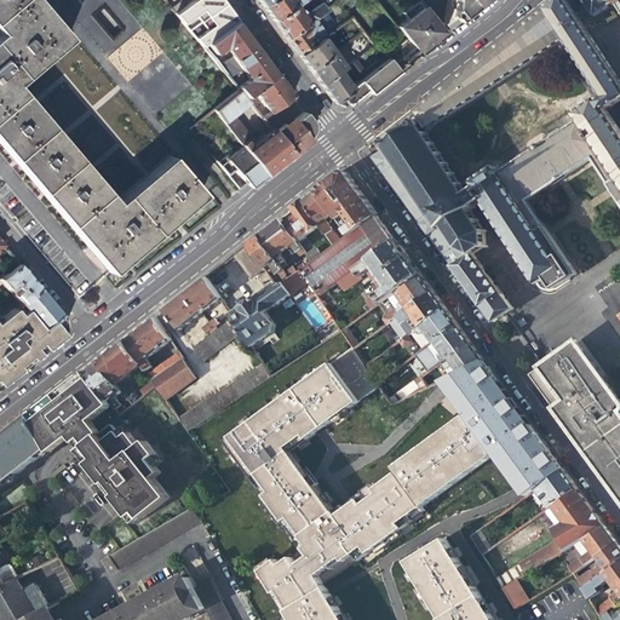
[(0,0),(0,147),(5,153),(38,191),(79,239),(108,274),(158,231),(200,195),(167,158),(113,204),(12,86),(67,40),(55,26),(32,0),(0,0)]
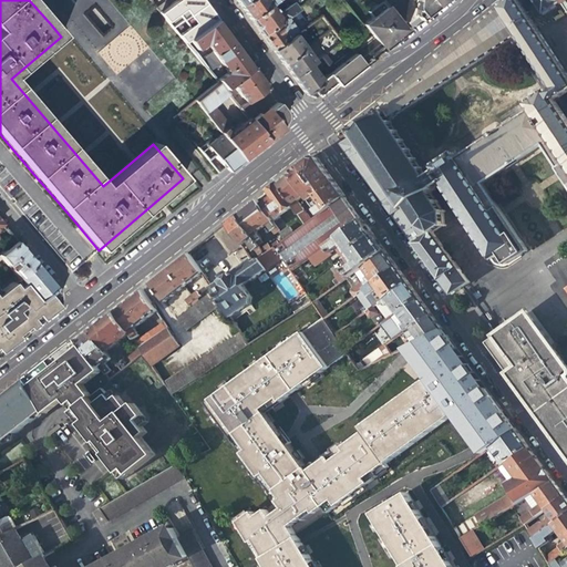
[(247,0),(240,6),(245,12),(250,20),(272,3),(277,0),(247,0)]
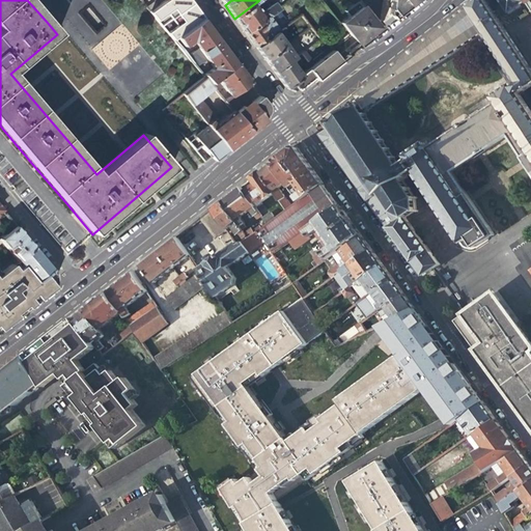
[(334,18),(346,32),(355,43),(375,26),(355,0),(343,10),(346,16),(341,20),(337,15),(334,18)]
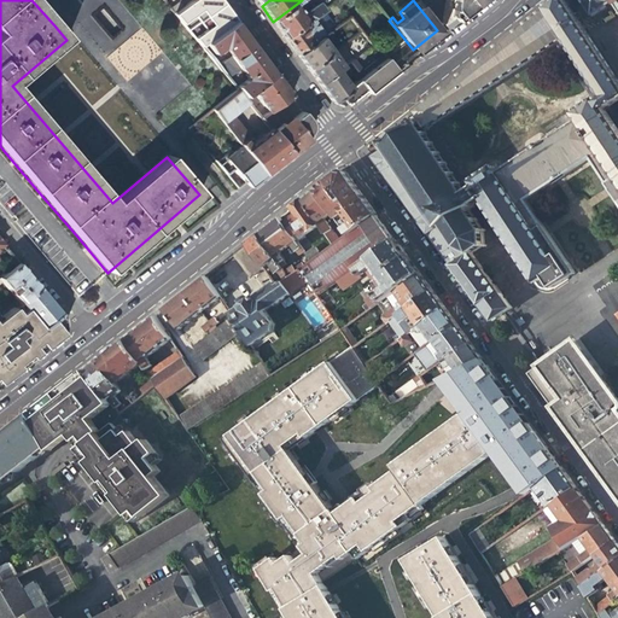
[(594,101),(573,116),(577,122),(497,173),(494,167),(471,181),(471,182),(474,188),(466,194),(473,205),(481,200),(536,284),(537,283),(540,286),(543,289),(547,289),(551,289),(575,274),(566,263),(525,200),(590,158),(617,199),(617,133),(602,111),(617,100),(617,81),(564,0),(557,0),(484,57),(415,111),(423,122),(429,130),(445,120),(493,88),(558,46),(565,41),(601,97),(594,101)]
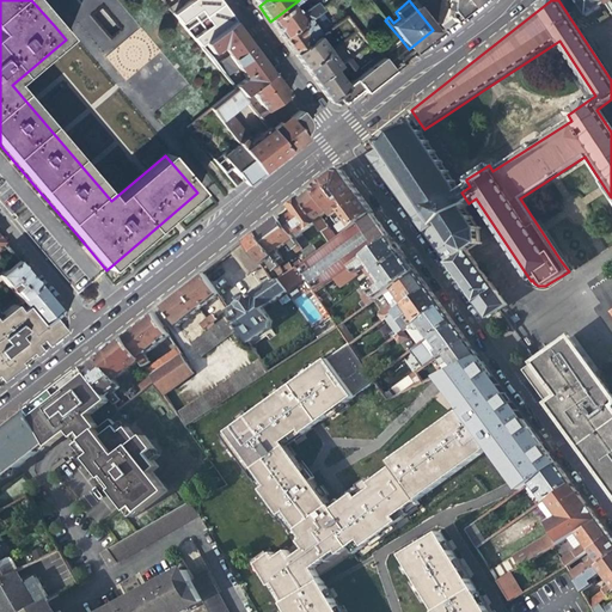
[(464,6),(471,0),(448,0),(448,7),(454,14),(464,6)]
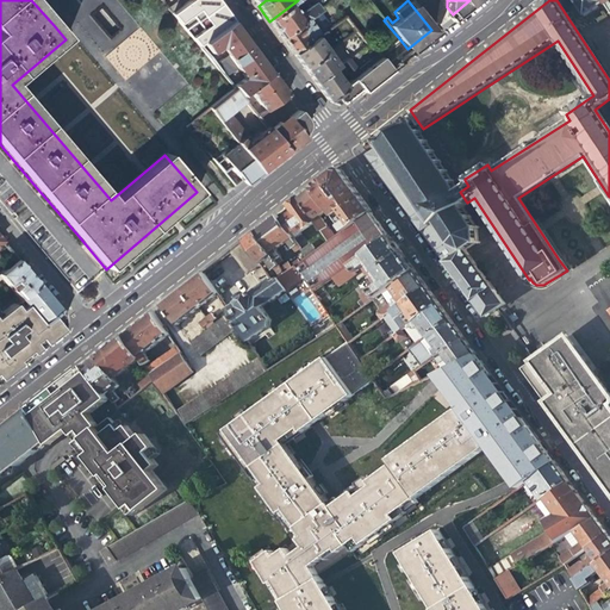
[(609,0),(572,0),(583,16),(598,5),(599,8),(605,5),(609,0)]
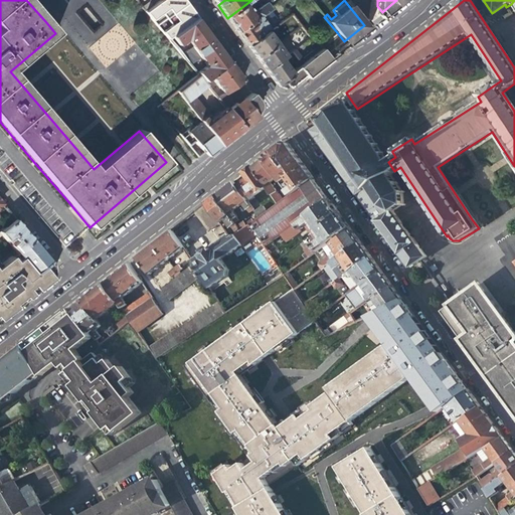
[(138,5),(144,12),(150,7),(144,1),(138,5)]
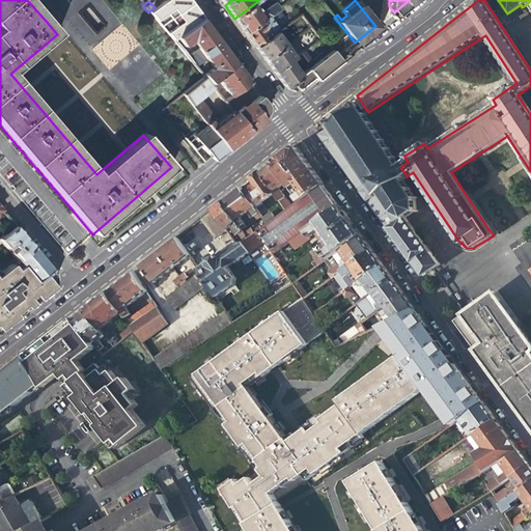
[(260,10),(255,3),(234,19),(241,27),(245,32),(266,18),(268,16),(279,8),(274,1),(260,10)]
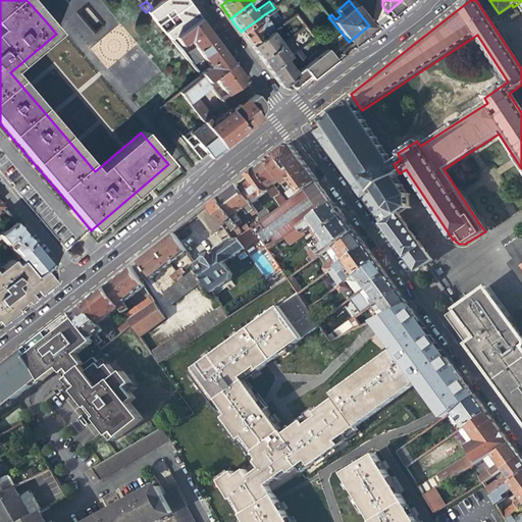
[(521,10),(518,4),(513,7),(521,20),(521,10)]
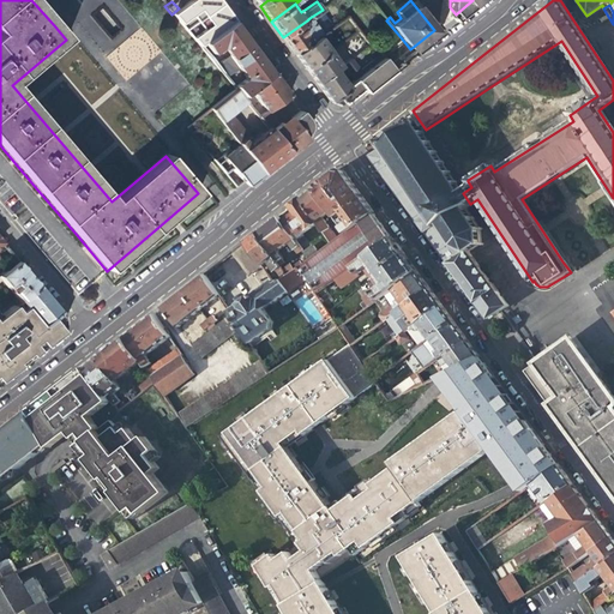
[(233,88),(234,90),(240,97),(248,91),(271,73),(263,60),(256,50),(233,20),(199,46),(208,55),(217,48),(222,48),(228,56),(215,66),(224,77),(236,67),(242,76),(241,80),(233,88)]
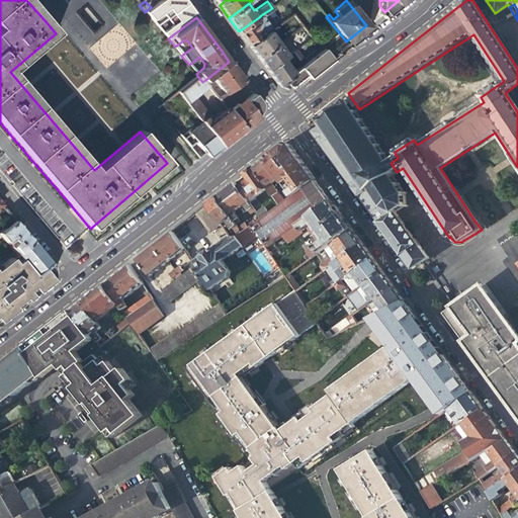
[(245,39),(249,46),(268,31),(271,29),(263,17),(261,19),(259,17),(239,31),(245,39)]
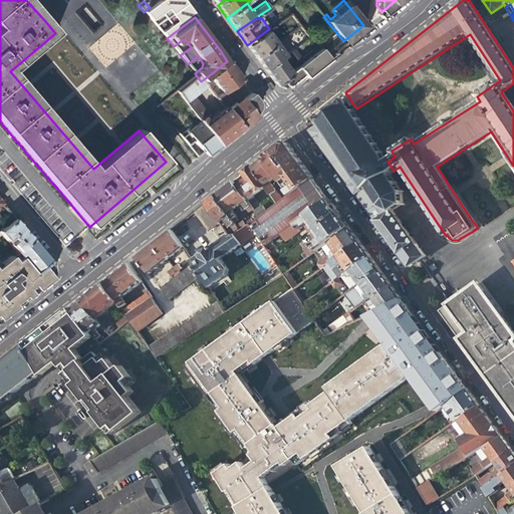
[(275,43),(266,31),(247,45),(249,48),(253,53),(256,57),(275,43)]
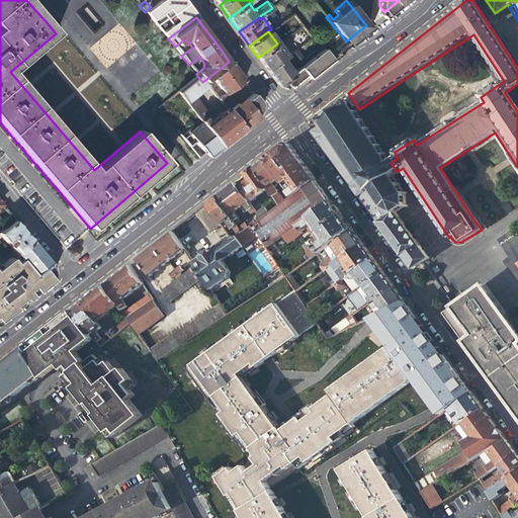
[(327,56),(346,41),(338,31),(319,46),(327,56)]
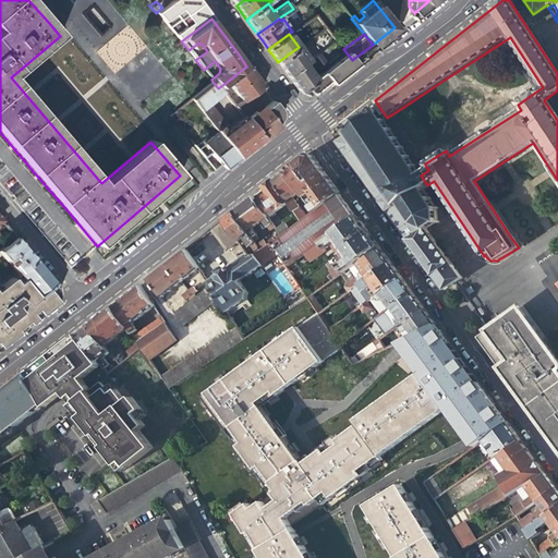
[(504,41),(536,92),(543,87),(510,37),(504,41)]
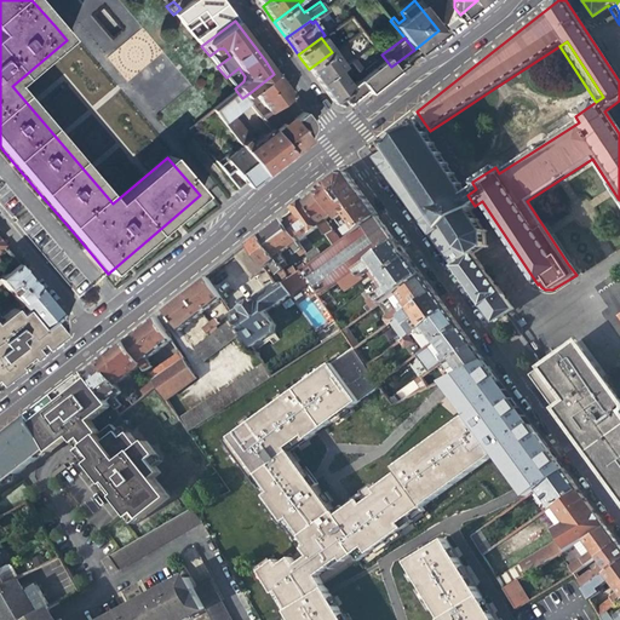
[(342,68),(332,52),(309,69),(311,73),(316,80),(320,85),(338,72),(342,68)]
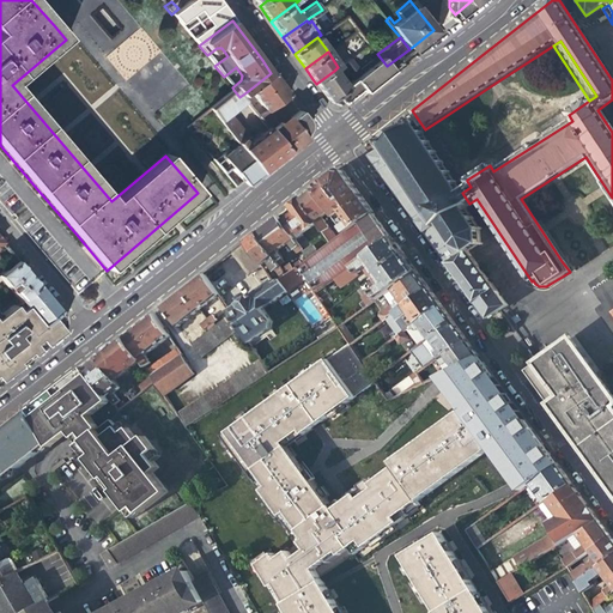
[(374,78),(387,66),(377,54),(363,65),(374,78)]
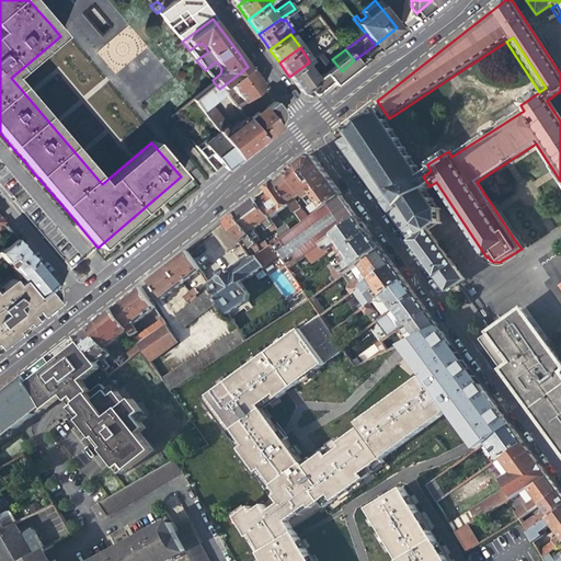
[(312,59),(323,72),(324,75),(329,81),(335,76),(342,71),(332,59),(329,61),(322,53),(312,59)]
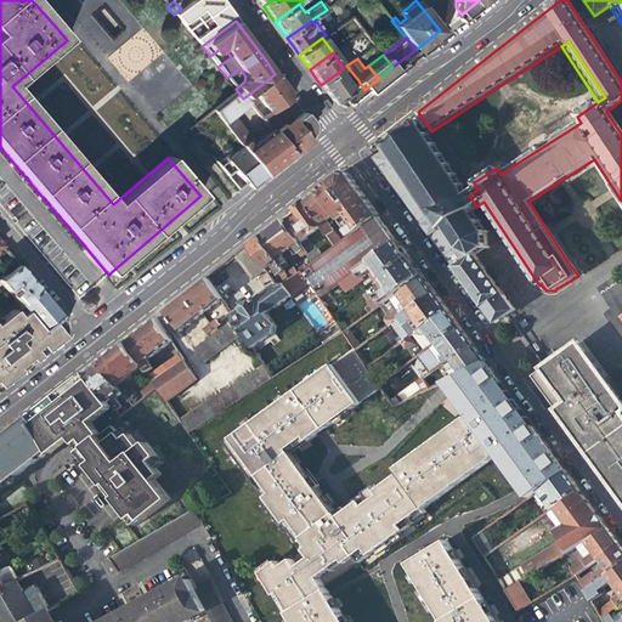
[(350,86),(339,72),(321,85),(333,102),(341,96),(360,83),(358,80),(350,86)]
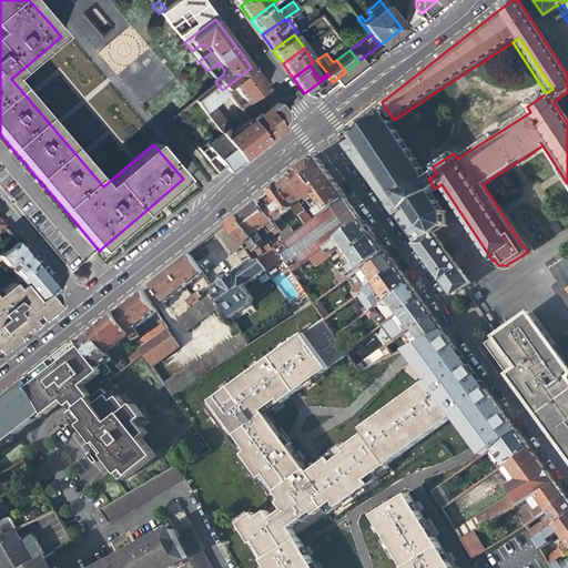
[(237,110),(239,109),(255,97),(266,88),(260,80),(251,68),(230,84),(242,100),(235,105),(237,110)]
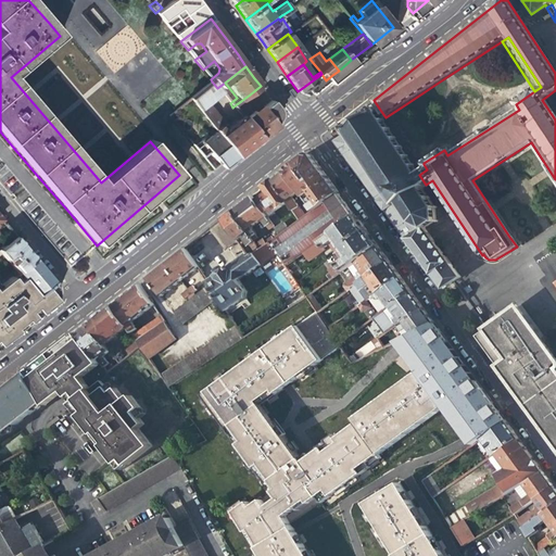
[(317,87),(326,80),(321,74),(305,86),(307,89),(310,93),(317,87)]
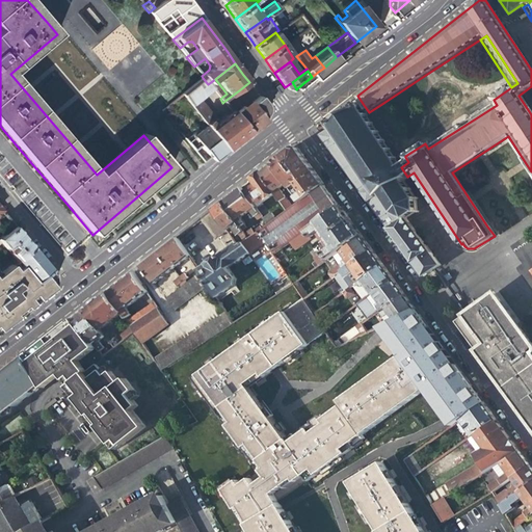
[(212,89),(208,84),(203,78),(182,96),(207,127),(223,147),(227,150),(237,141),(248,133),(245,129),(231,111),(212,126),(209,122),(210,121),(210,116),(198,102),(212,89)]
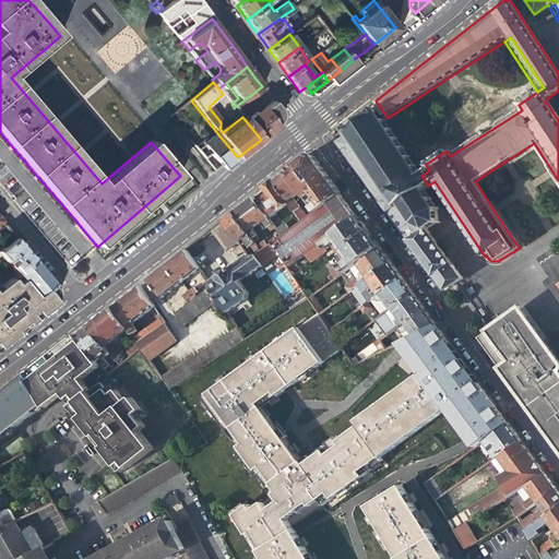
[(257,100),(251,95),(235,107),(236,108),(242,117),(258,135),(274,122),(277,119),(278,116),(278,113),(277,108),(274,104),(272,100),(262,108),(259,110),(258,108),(260,106),(257,100)]
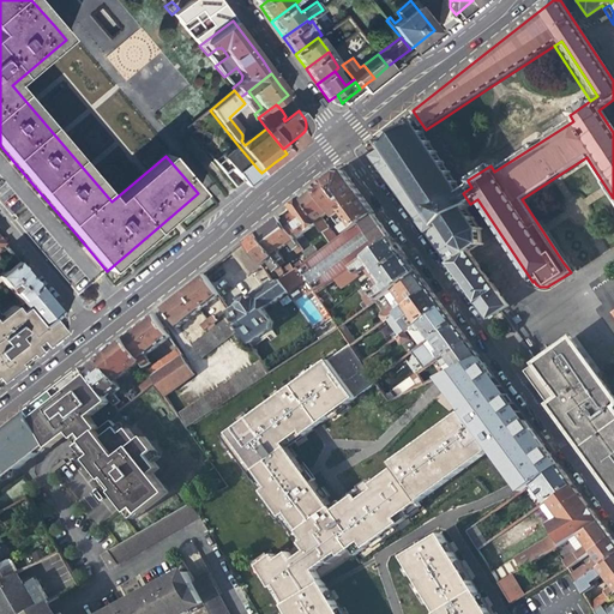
[(449,265),(469,252),(480,244),(480,227),(467,206),(470,204),(463,193),(422,131),(426,130),(420,121),(417,122),(416,119),(415,120),(414,118),(409,121),(410,124),(409,125),(411,127),(404,132),(403,131),(399,133),(396,136),(397,137),(390,142),(389,138),(386,139),(385,138),(381,140),(383,143),(380,144),(381,148),(369,156),(449,265)]
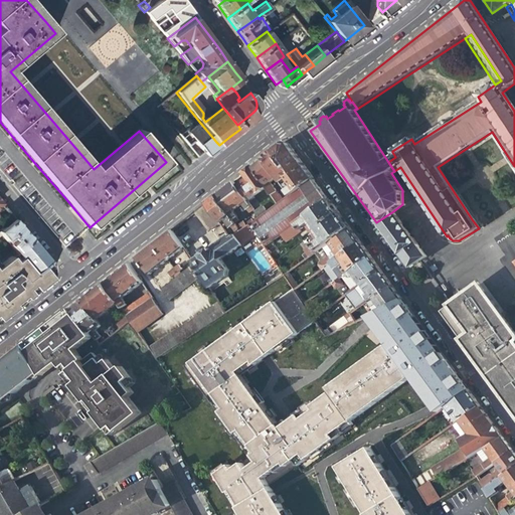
[(393,135),(371,100),(357,109),(354,110),(388,162),(395,157),(392,152),(392,151),(385,140),(393,135)]
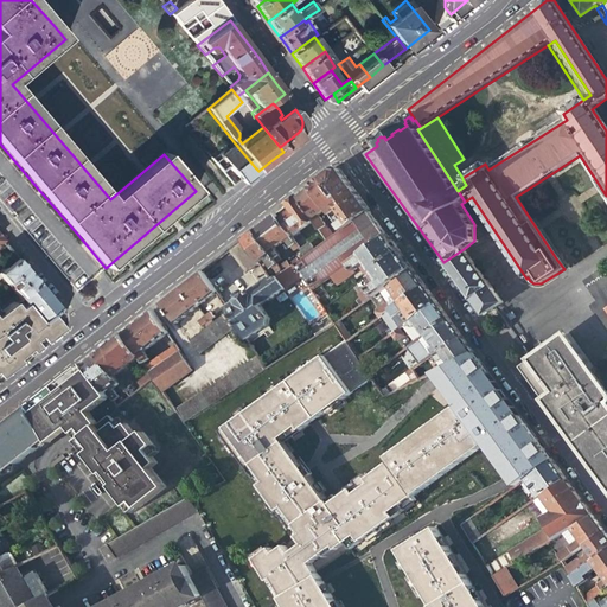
[(242,178),(255,167),(236,145),(213,164),(232,186),(242,178)]
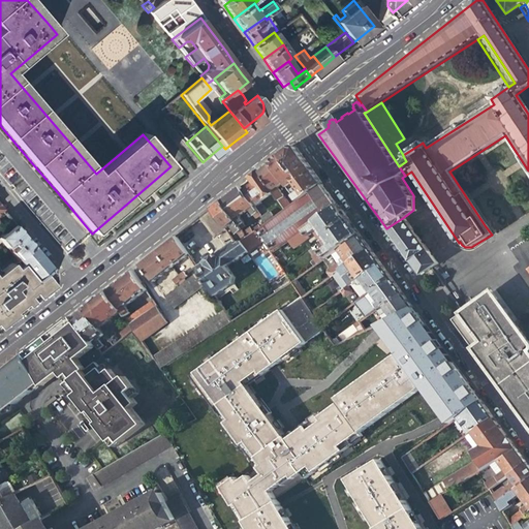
[(294,195),(299,200),(322,184),(314,173),(308,164),(297,148),(290,148),(280,156),(298,180),(294,182),(297,185),(301,190),(294,195)]
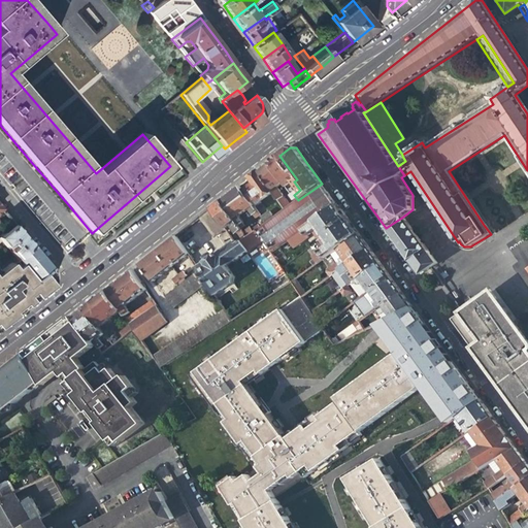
[(275,159),(270,163),(284,182),(288,187),(294,182),(297,179),(279,156),(275,159)]
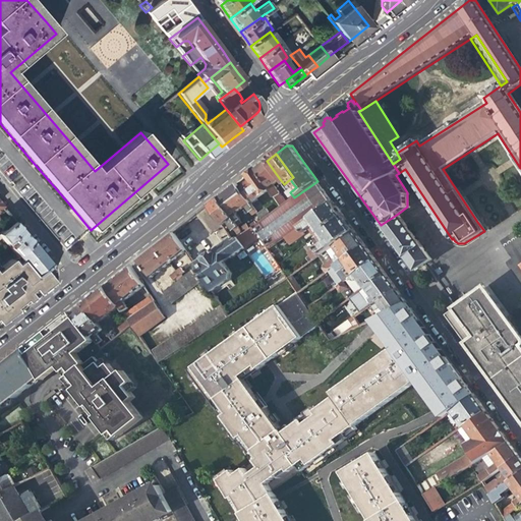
[(273,185),(280,179),(267,161),(263,164),(256,169),(270,189),(282,207),(287,204),(276,186),(273,185)]
